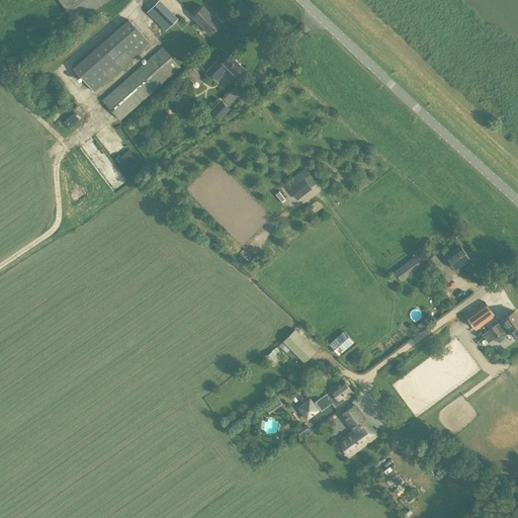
[(58,0),(75,22),(100,4),(105,0),(58,0)]
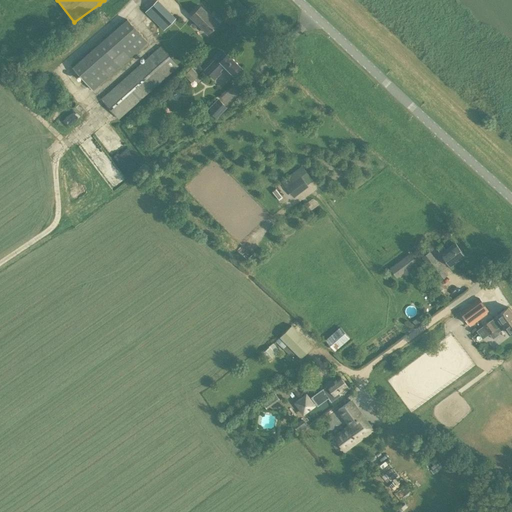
[(175,18),(157,0),(156,0),(145,11),(163,29),(175,18)]
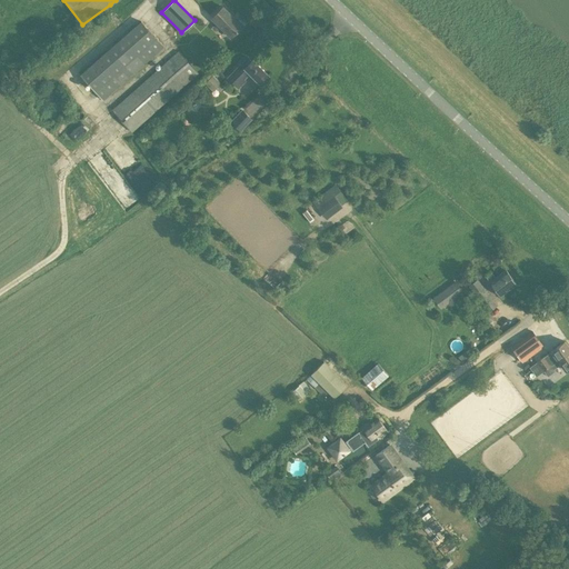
[(230,38),(242,25),(233,16),(232,17),(222,7),(211,19),(230,38)]
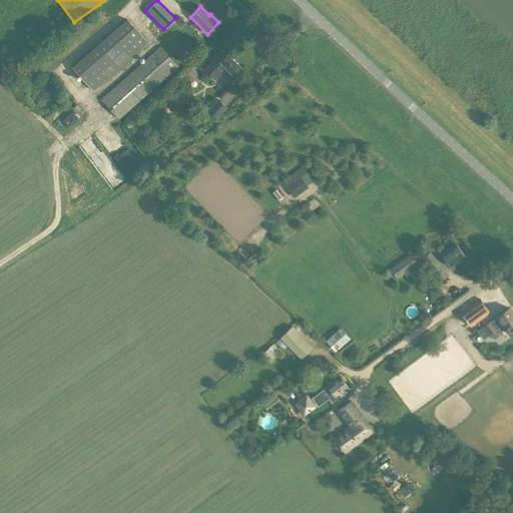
[(92,90),(147,42),(127,19),(72,67),(92,90)]
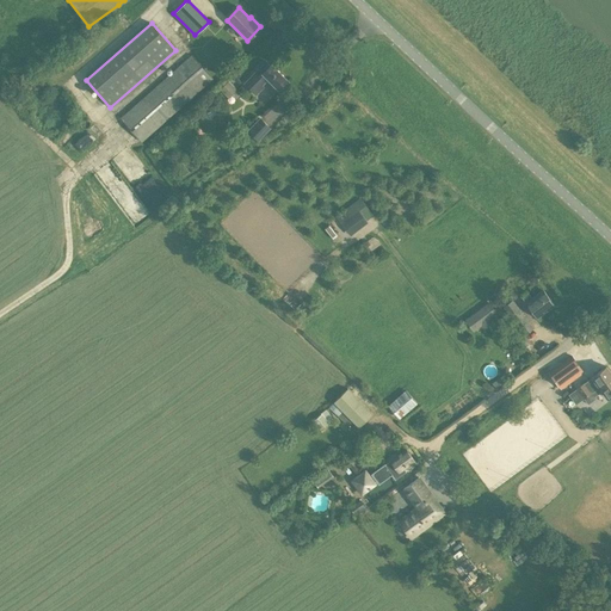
[(140,141),(211,78),(192,56),(121,119),(140,141)]
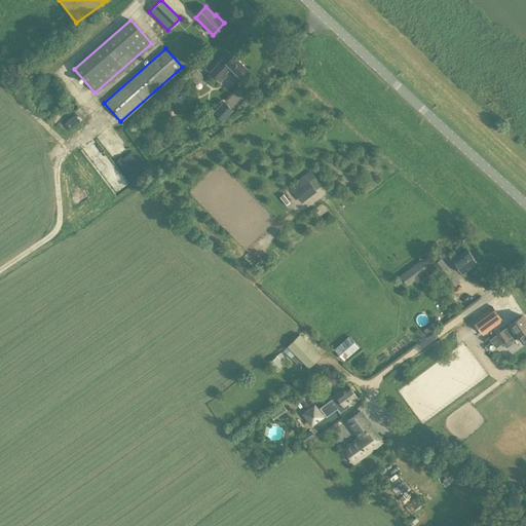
[(248,70),(233,55),(232,57),(229,52),(224,58),(211,72),(220,81),(226,75),(225,73),(230,68),(239,77),(248,70)]
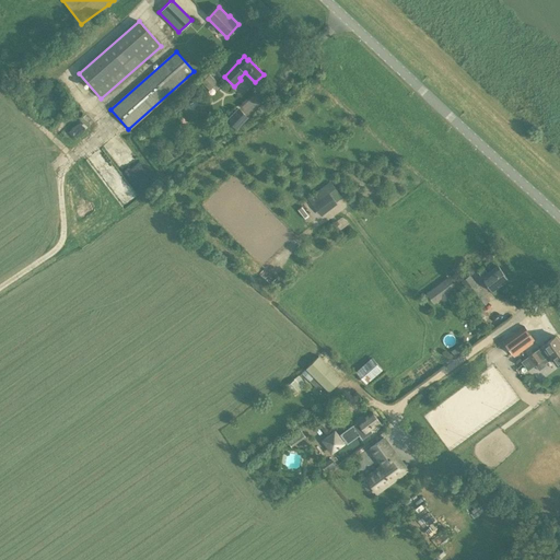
[(213,79),(209,74),(201,82),(206,86),(213,79)]
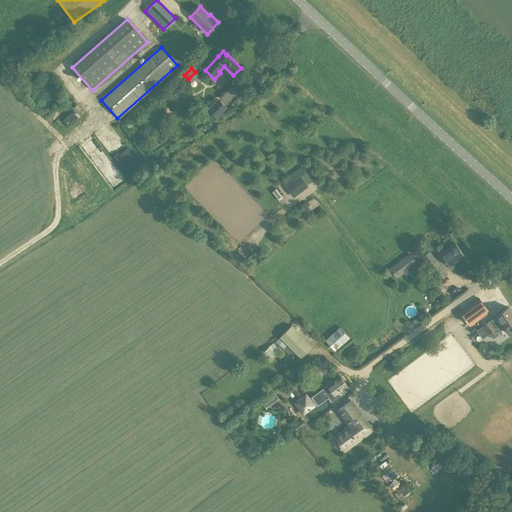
[(217,99),(207,109),(215,117),(225,107),(217,99)]
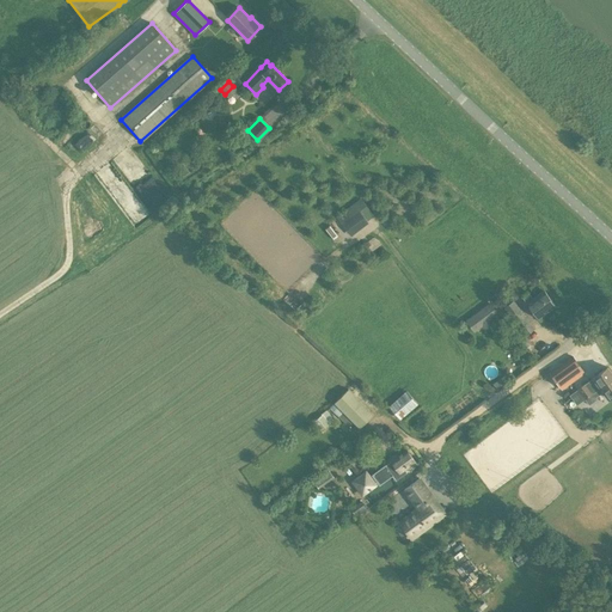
[(349,233),(366,220),(354,203),(337,216),(349,233)]
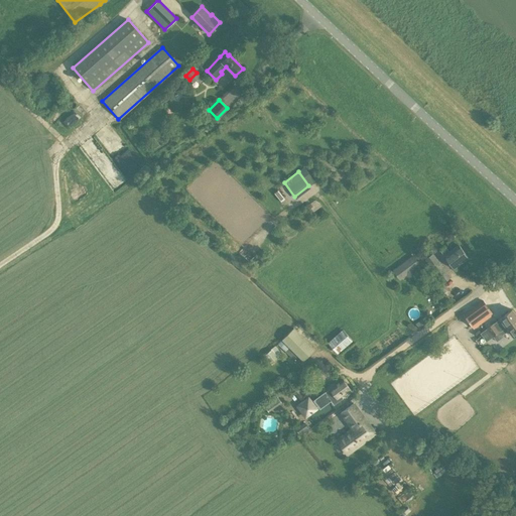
[(445,247),(440,251),(454,268),(468,257),(459,245),(449,252),(445,247)]
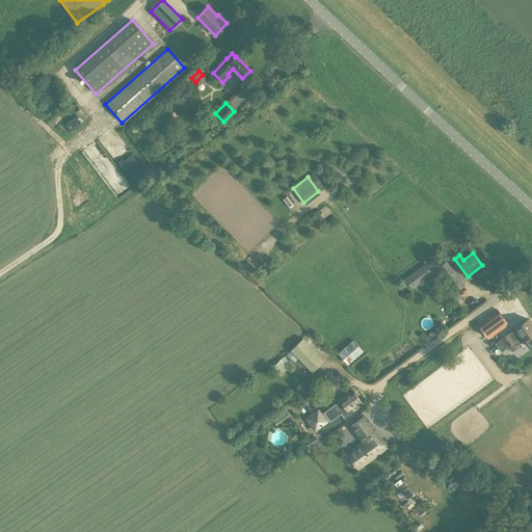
[(462,287),(459,283),(461,282),(446,262),(439,267),(456,291),(462,287)]
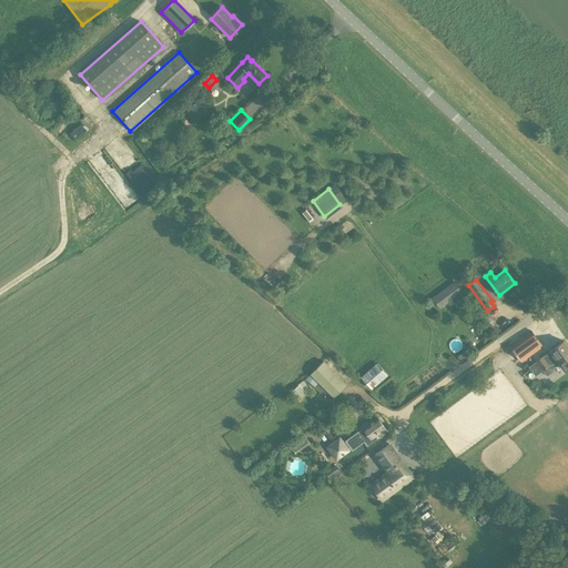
[(439,307),(462,291),(455,282),(433,297),(439,307)]
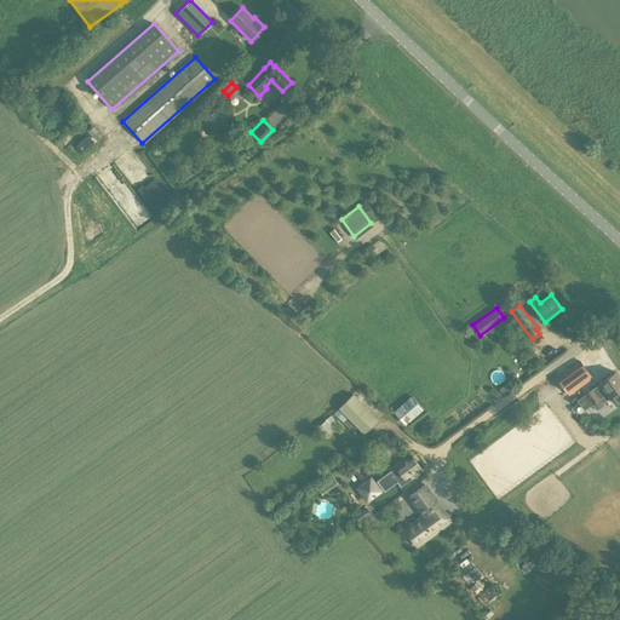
[(580,361),(557,378),(569,394),(592,377),(580,361)]
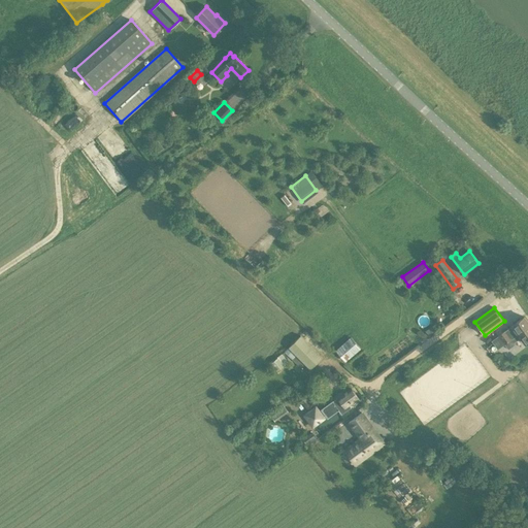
[(498,335),(492,340),(497,349),(504,343),(510,338),(507,334),(514,329),(525,343),(527,340),(527,322),(524,317),(512,326),(505,331),(504,331),(498,335)]
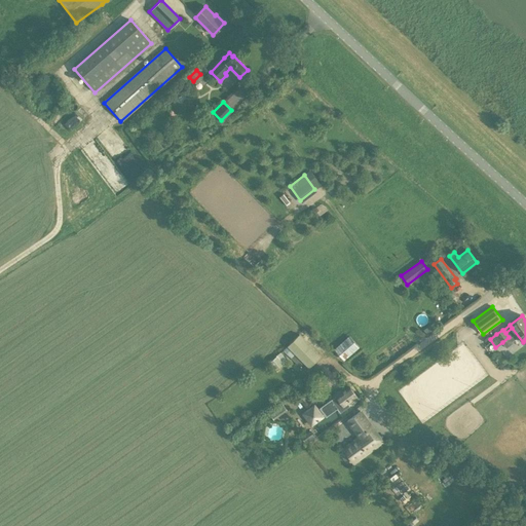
[(309,368),(321,357),(299,334),(288,346),(304,363),(309,368)]
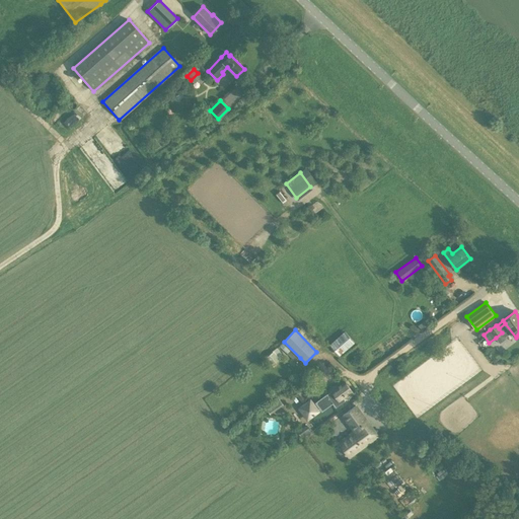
[(339,355),(354,342),(345,332),(330,345),(339,355)]
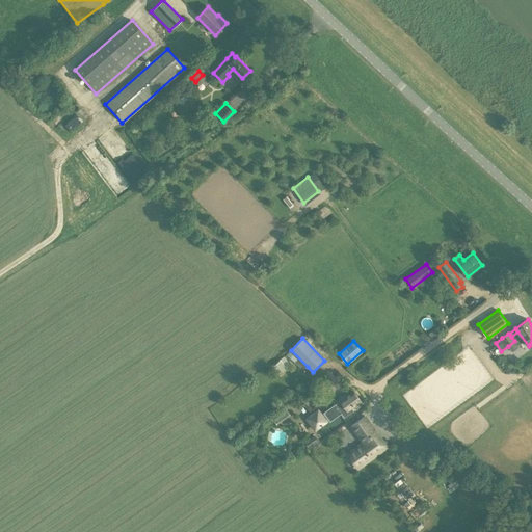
[(291,350),(287,354),(300,368),(298,369),(301,373),(308,367),(291,350)]
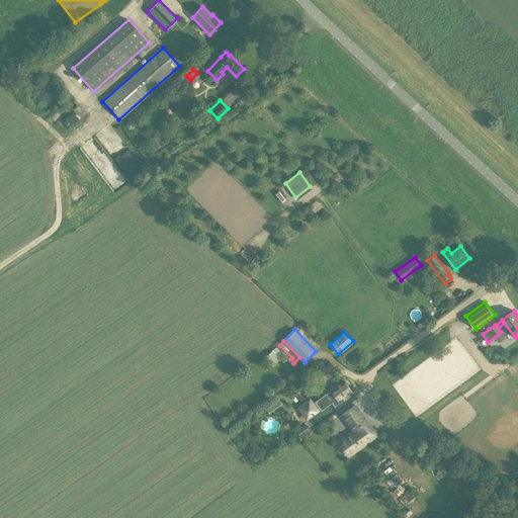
[(276,348),(272,351),(278,358),(282,355),(276,348)]
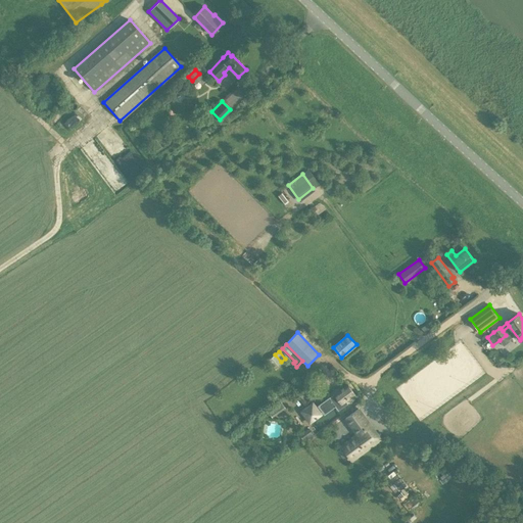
[(275,354),(268,360),(274,369),(281,363),(281,362),(275,354)]
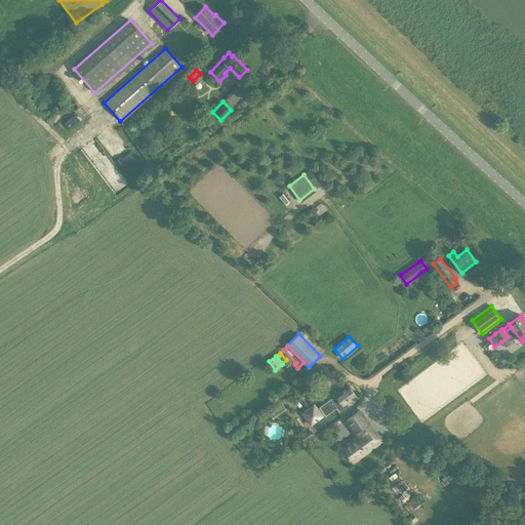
[(296,382),(287,390),(289,394),(299,387),(296,382)]
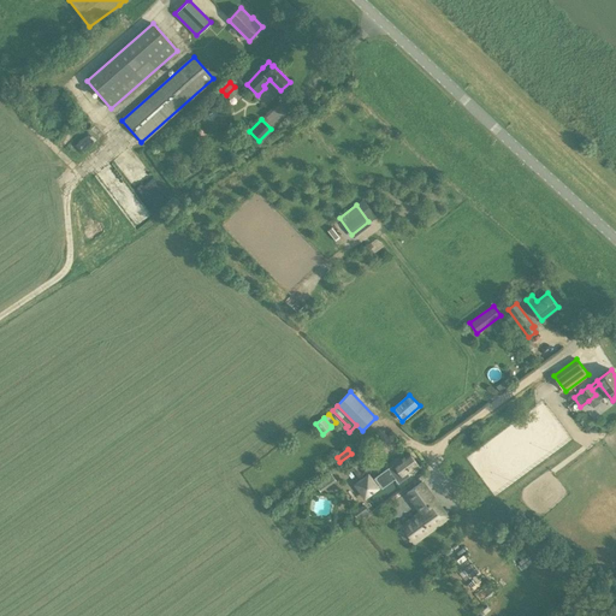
[(396,457),(389,463),(391,466),(374,479),(369,472),(355,483),(368,498),(395,478),(398,483),(409,474),(407,472),(418,463),(409,452),(398,460),(396,457)]
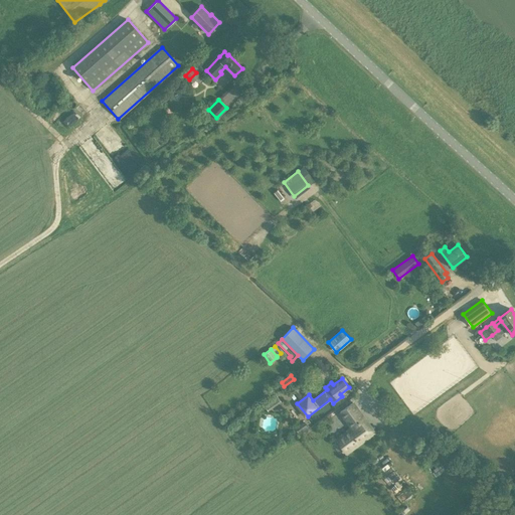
[(301,386),(296,379),(290,384),(295,390),(301,386)]
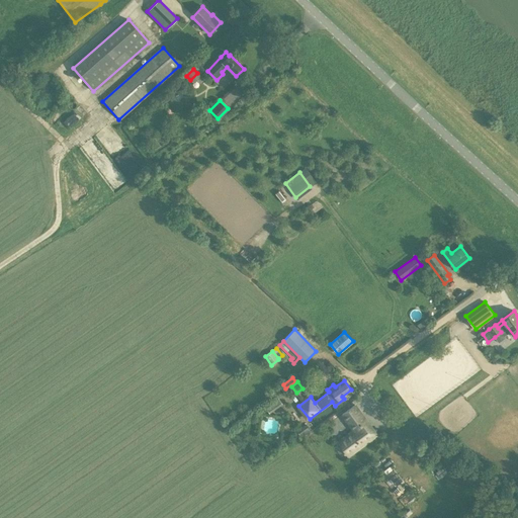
[(277,397),(264,406),(269,412),(281,403),(277,397)]
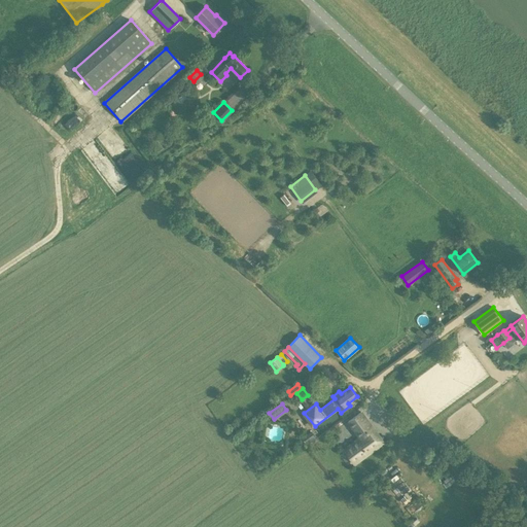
[(354,463),(384,442),(360,412),(347,422),(359,437),(344,450),(354,463)]
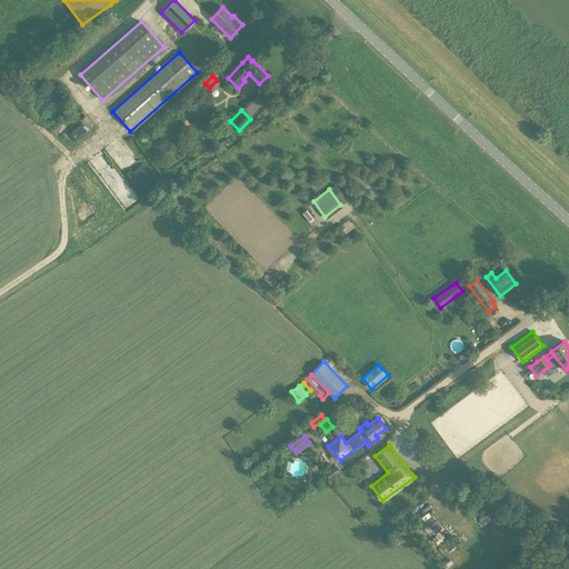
[(331,470),(326,473),(331,481),(337,478),(331,470)]
